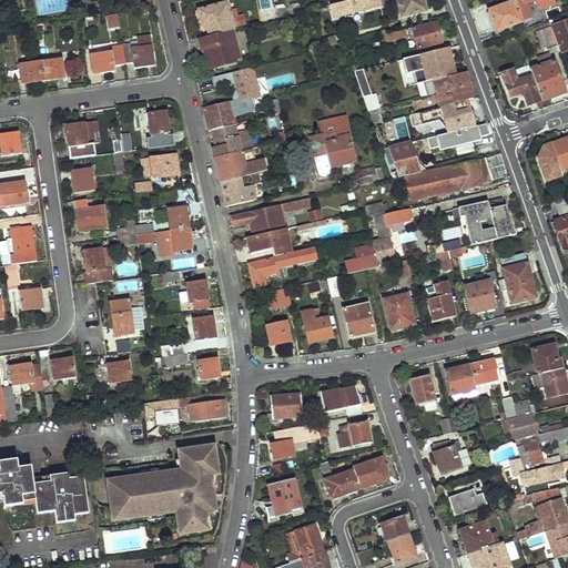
[(345,0),(330,4),(333,18),(371,8),(368,1),(381,0),(379,0),(345,0)]
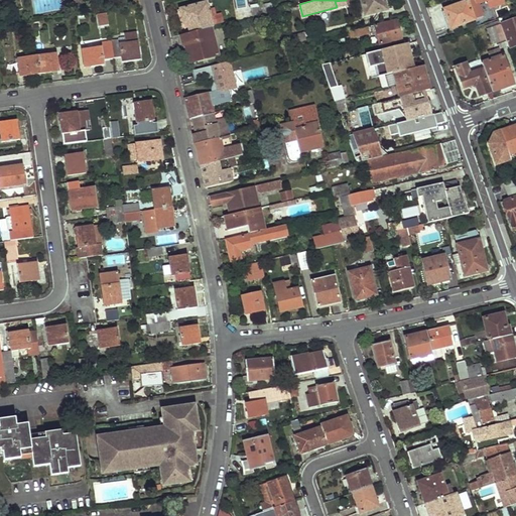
[(360,0),(364,14),(385,9),(382,0),(360,0)]
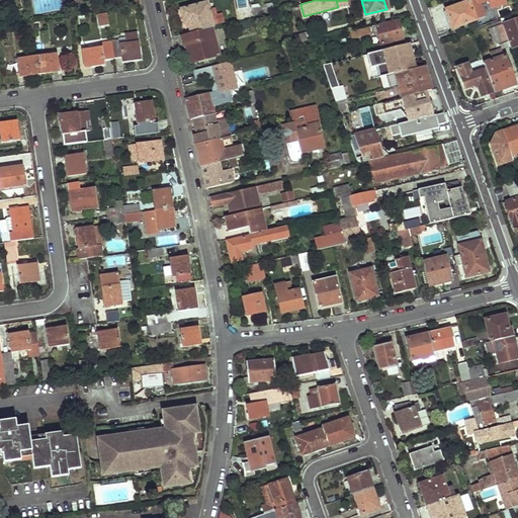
[(481,19),(477,5),(488,2),(487,0),(473,0),(475,0),(468,2),(444,10),(451,28),(481,19)]
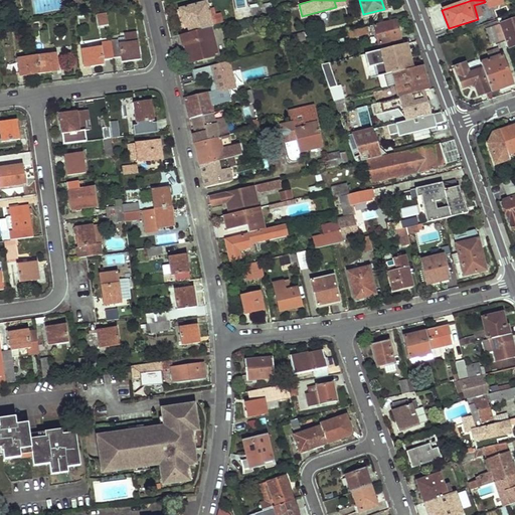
[(502,5),(499,0),(494,0),(487,3),(489,10),(502,5)]
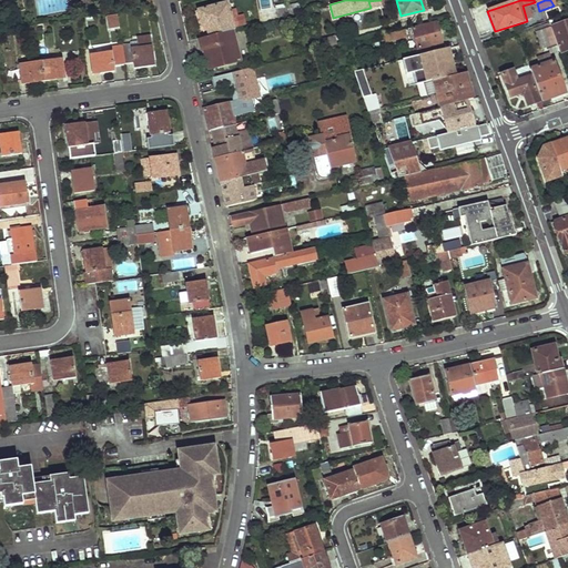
[(227,1),(198,9),(201,21),(205,20),(209,36),(232,29),(235,29),(230,10),(227,1)]
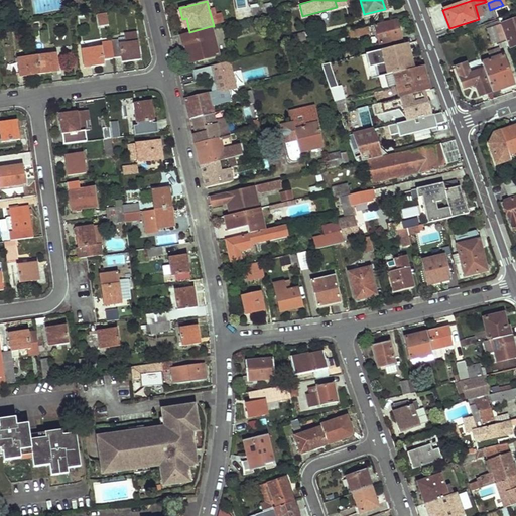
[(496,10),(498,16),(509,13),(507,7),(496,10)]
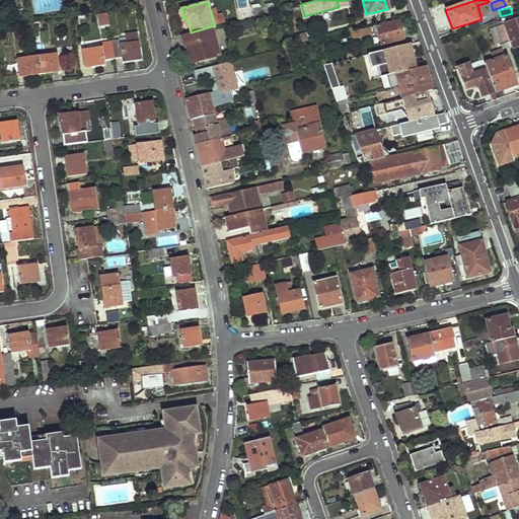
[(210,9),(215,26),(223,23),(221,14),(215,15),(214,8),(210,9)]
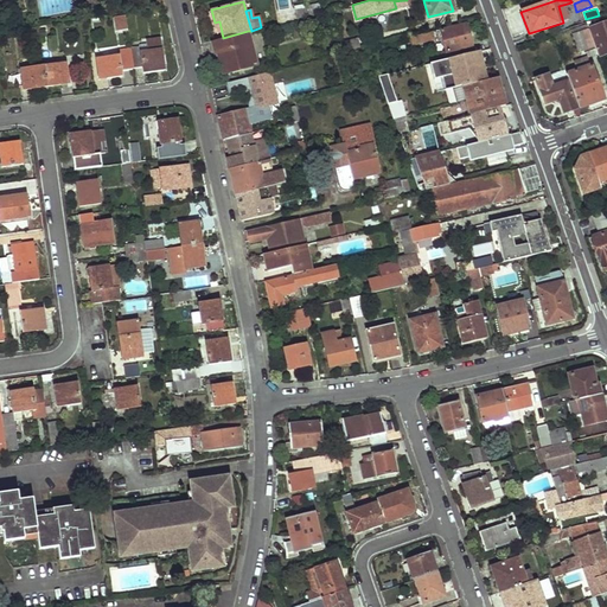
[(307,17),(310,24),(318,21),(315,14),(314,14),(307,17)]
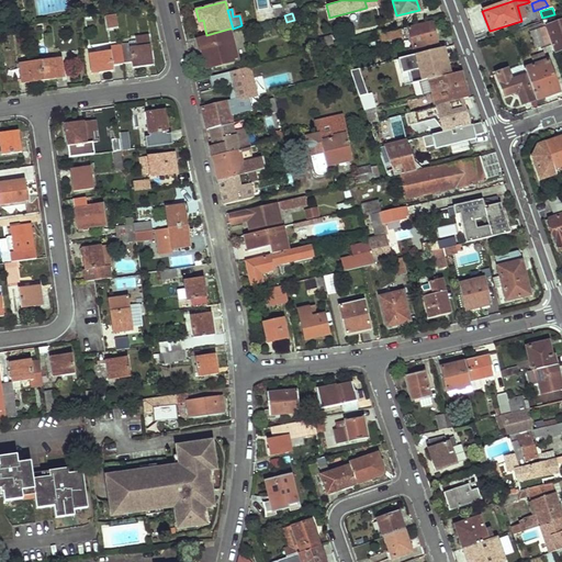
[(105,14),(105,29),(116,27),(116,14),(105,14)]
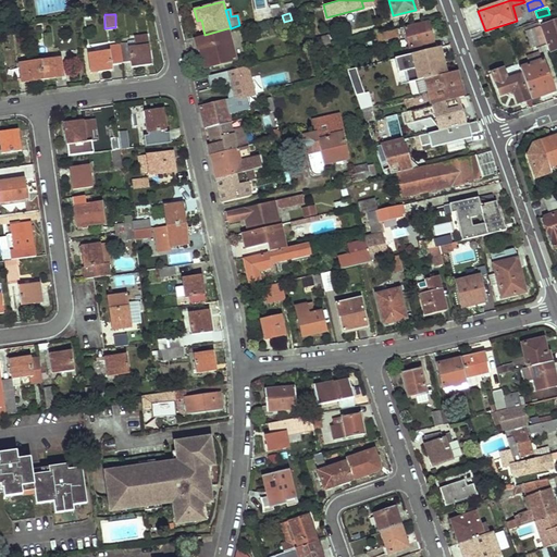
[(556,48),(556,21),(541,27),(546,44),(549,52),(556,48)]
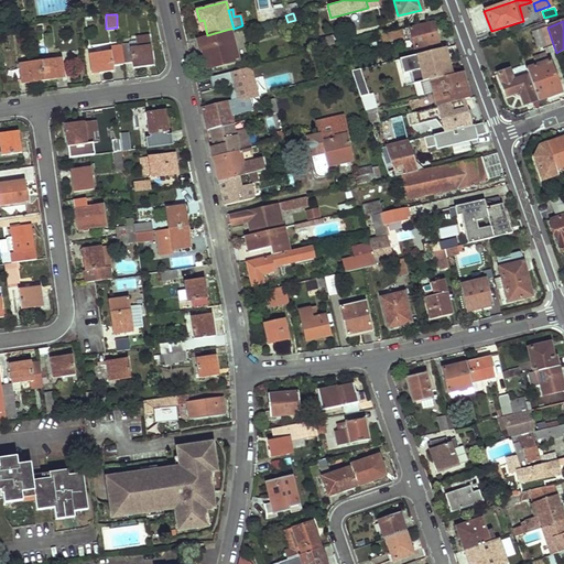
[(410,28),(414,50),(438,44),(433,22),(410,28)]
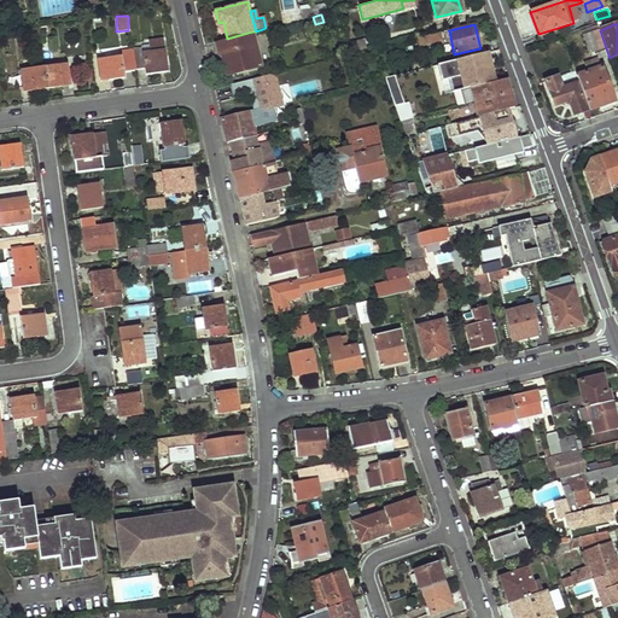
[(445,30),(412,38),(413,42),(417,41),(418,46),(448,39),(445,30)]
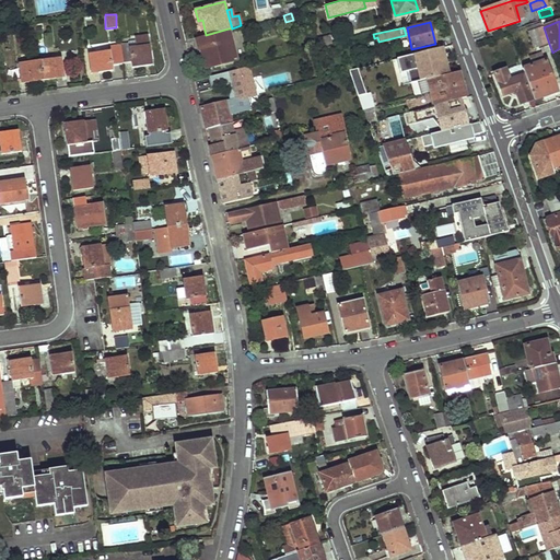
[(528,32),(535,49),(549,44),(544,27),(528,32)]
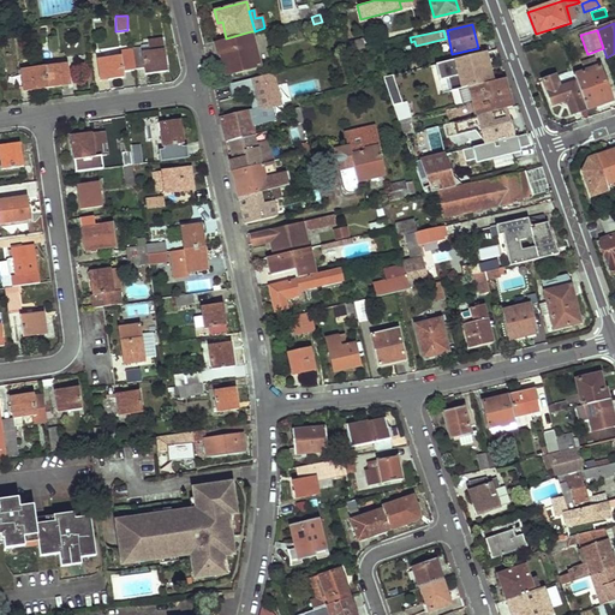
[(226,39),(215,41),(218,53),(224,52),(228,73),(260,65),(251,31),(226,39)]
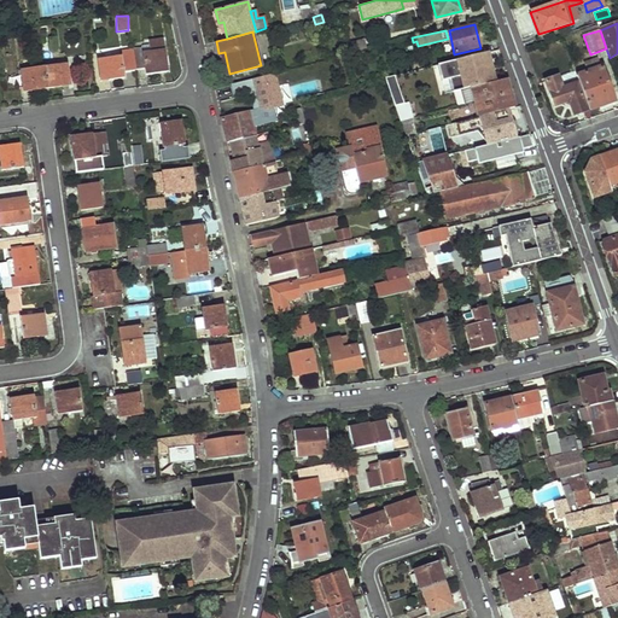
[(365,38),(348,42),(350,51),(367,46),(365,38)]
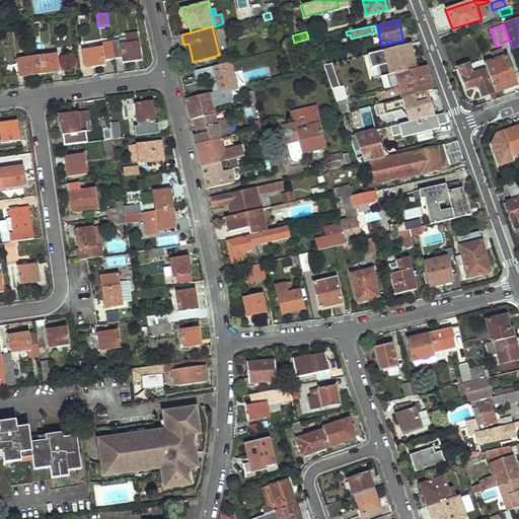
[(112,41),(115,57),(121,57),(122,62),(140,59),(137,32),(126,34),(127,44),(120,44),(120,40),(112,41)]
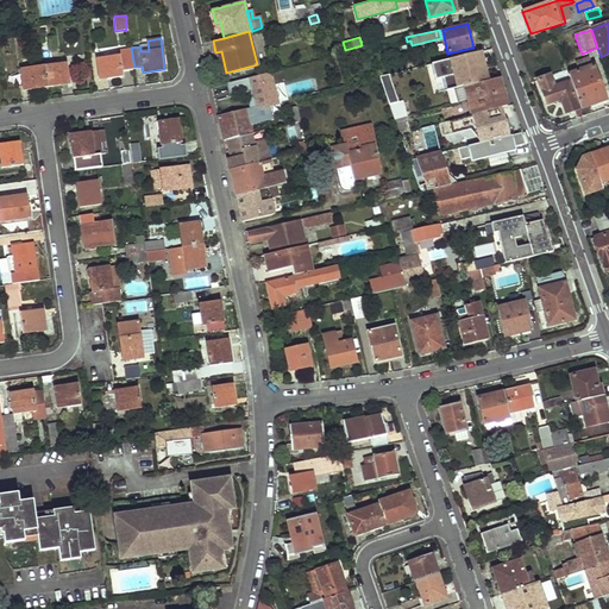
[(96,57),(99,79),(121,75),(120,69),(135,67),(131,48),(118,49),(118,54),(96,57)]
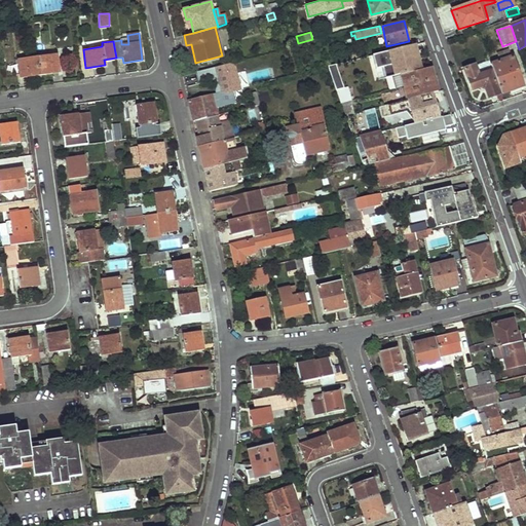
[(510,49),(497,54),(499,61),(512,55),(510,49)]
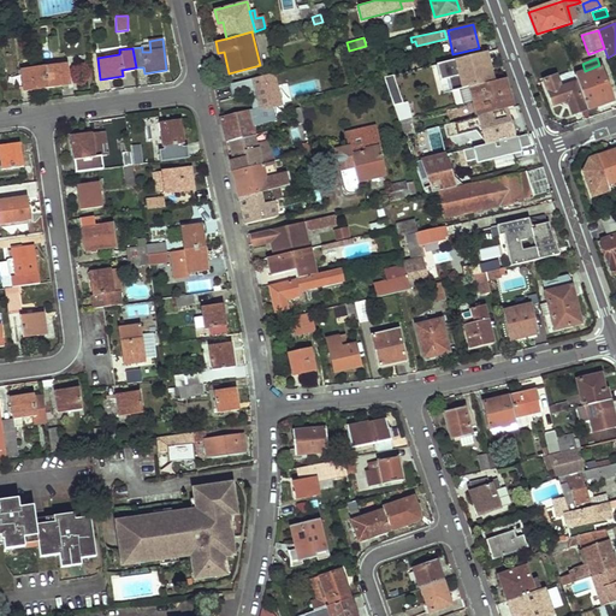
[(43,66),(47,87),(70,83),(66,63),(43,66)]
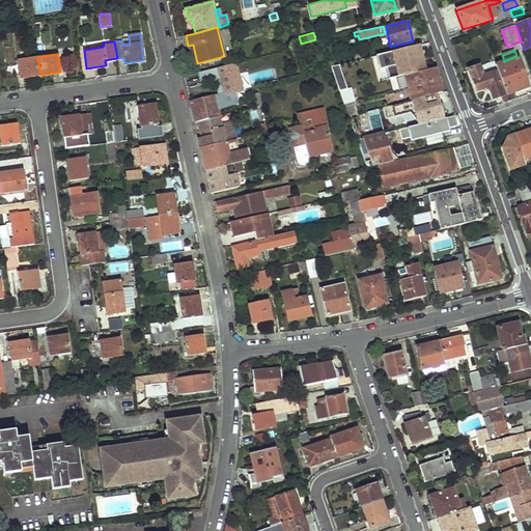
[(527,84),(518,56),(516,56),(504,61),(495,64),(505,94),(514,90),(514,88),(527,84)]
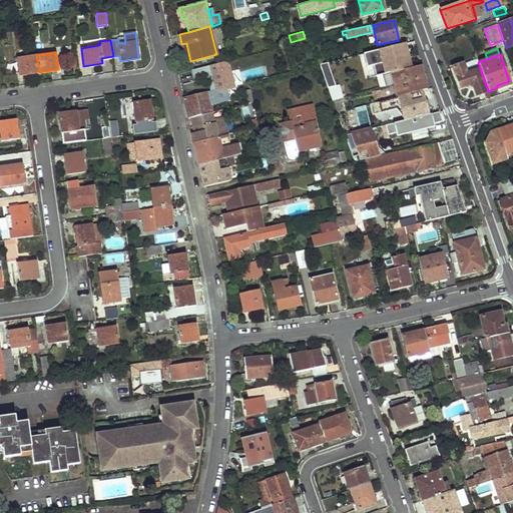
[(16,57),(19,75),(39,72),(36,55),(16,57)]
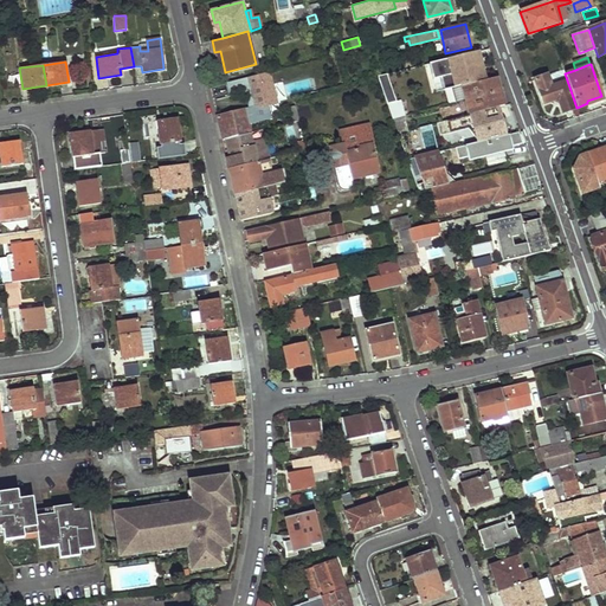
[(423,65),(378,76),(387,104),(401,101),(399,92),(393,94),(392,86),(425,76),(423,65)]
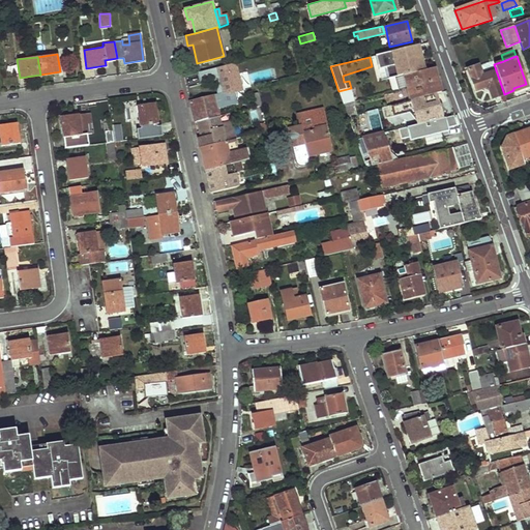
[(476,60),(466,64),(475,90),(484,87),(488,89),(493,98),(503,94),(493,67),(480,70),(476,60)]
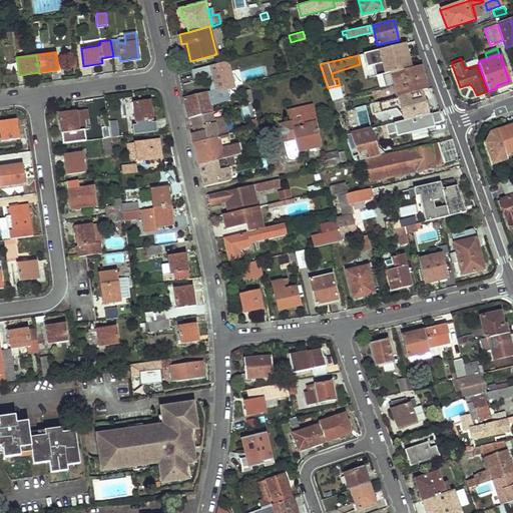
[(410,59),(394,63),(395,71),(412,67),(410,59)]
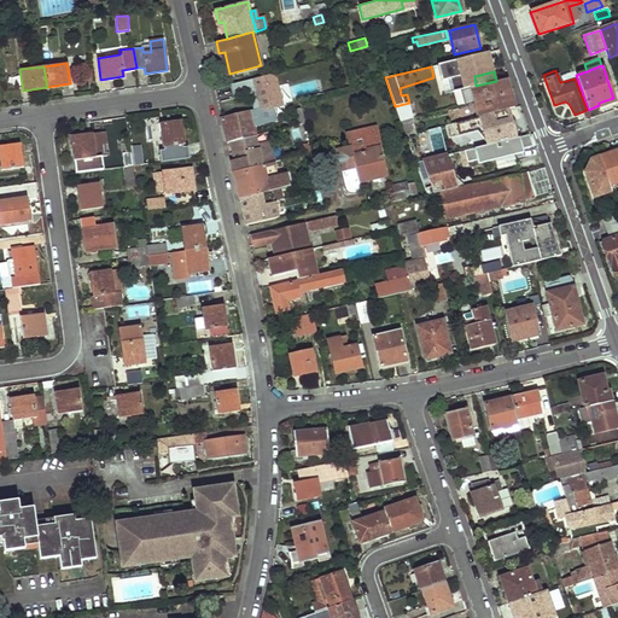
[(234,82),(235,91),(250,87),(248,79),(234,82)]
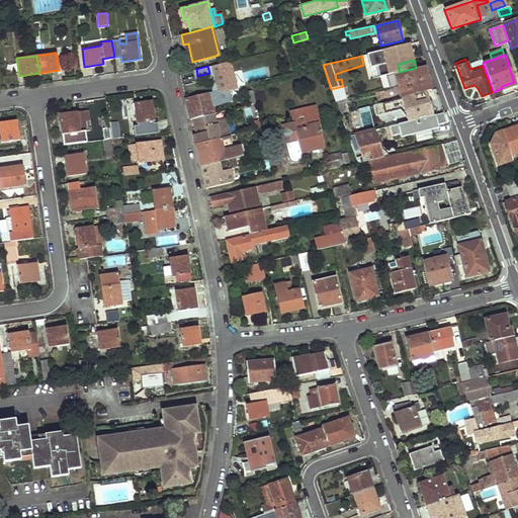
[(425,67),(395,74),(399,85),(428,76),(425,67)]
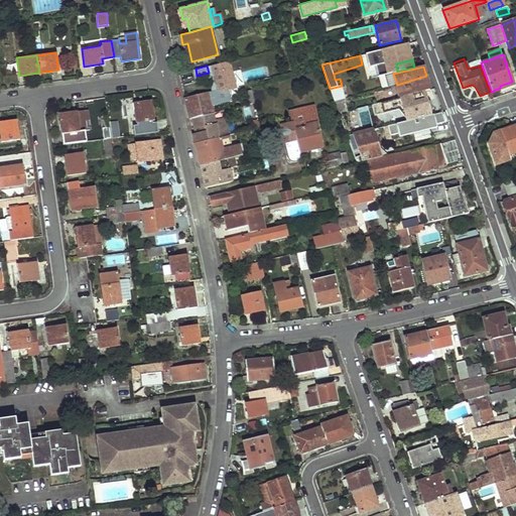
[(373,70),(366,72),(367,80),(374,78),(373,70)]
